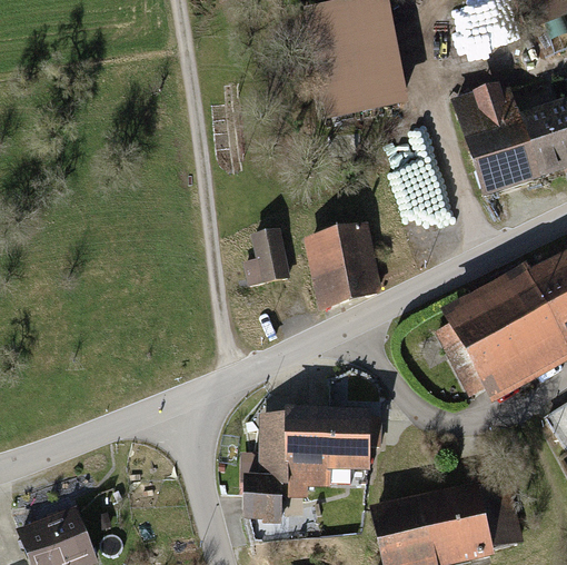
[(338,0),(304,7),(325,119),(409,103),(389,0),(338,0)]
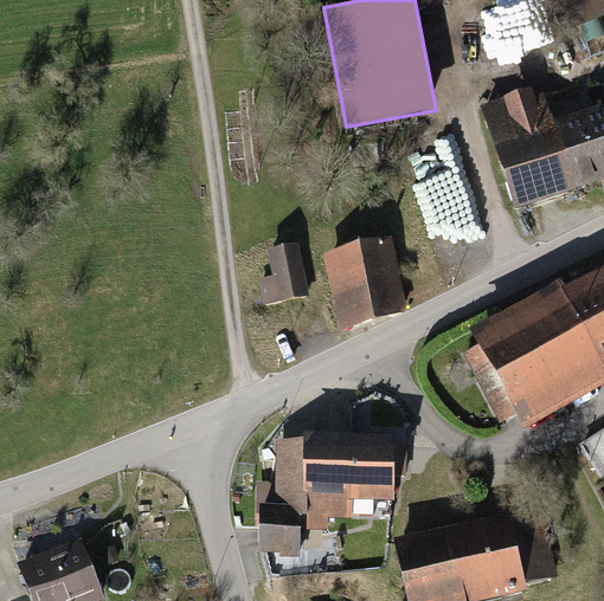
[(547,0),(559,31),(603,14),(603,0),(547,0)]
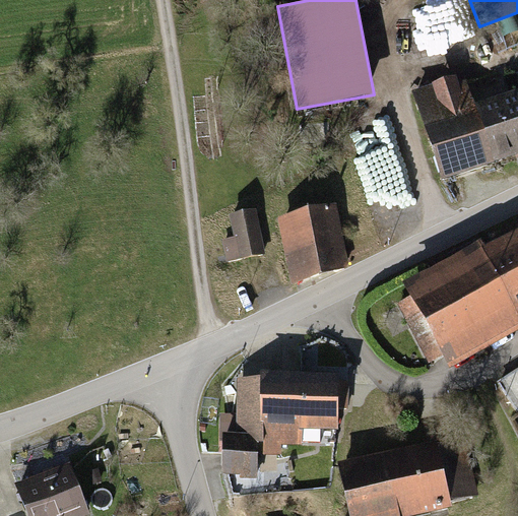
[(440,181),(517,154),(517,89),(517,88),(473,103),(463,71),(409,88),(440,181)]
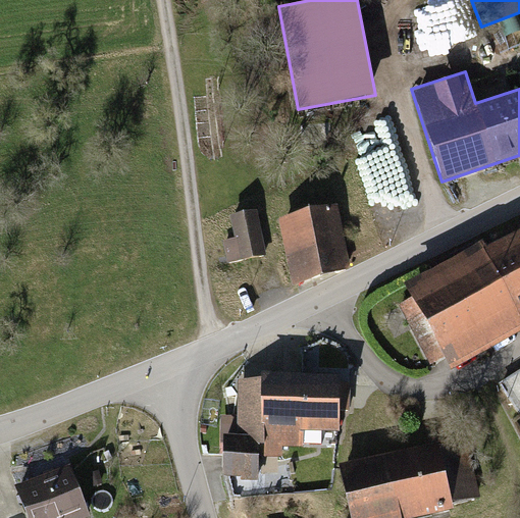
[(338,208),(279,217),(290,279),(349,269),(347,262),(338,208)]
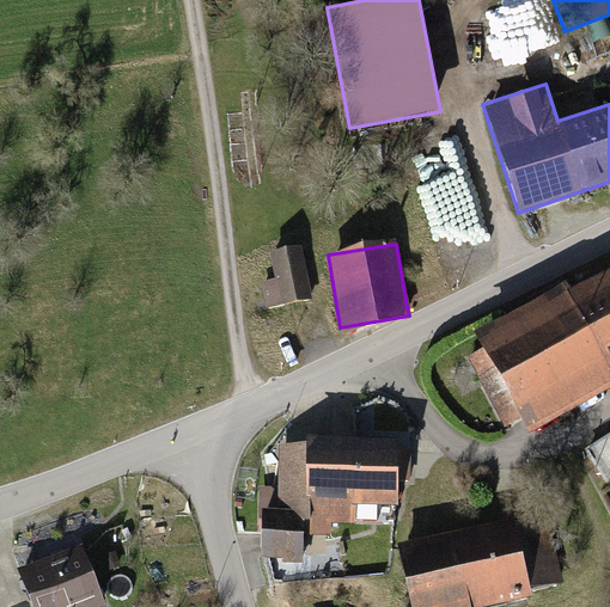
[(264,308),(312,299),(300,245),(269,252),(275,277),(258,281),(264,308)]
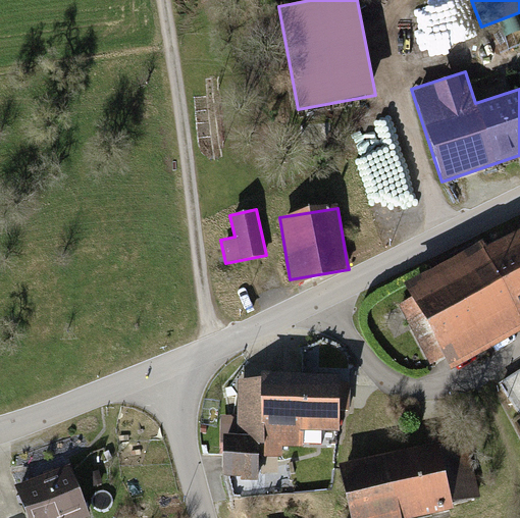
[(481,239),(403,283),(411,297),(399,304),(431,363),(445,356),(451,367),(519,327),(519,228),(486,248),(481,239)]
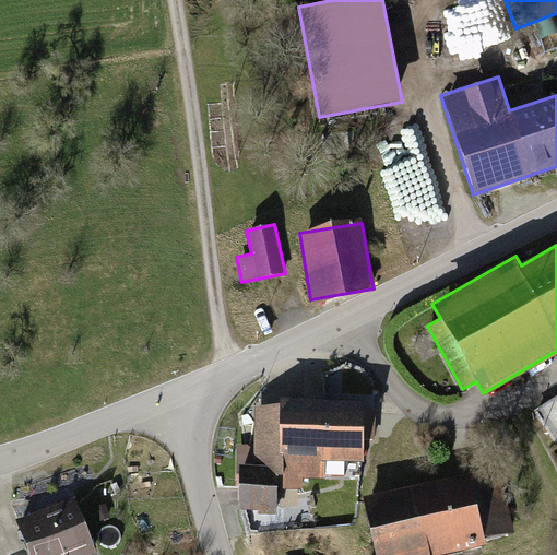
[(365,399),(280,394),(279,404),(255,402),(252,443),(236,441),(235,463),(239,464),(237,507),(274,508),(275,484),(301,485),(301,473),(344,475),(344,459),(363,460),(364,440),(371,440),(372,409),(365,408),(365,399)]
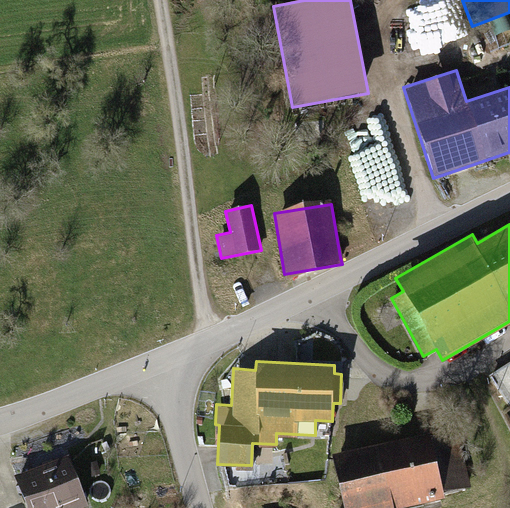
[(430,431),(332,452),(343,507),(395,507),(396,507),(444,497),(442,491),(468,486),(457,430),(431,436),(430,431)]
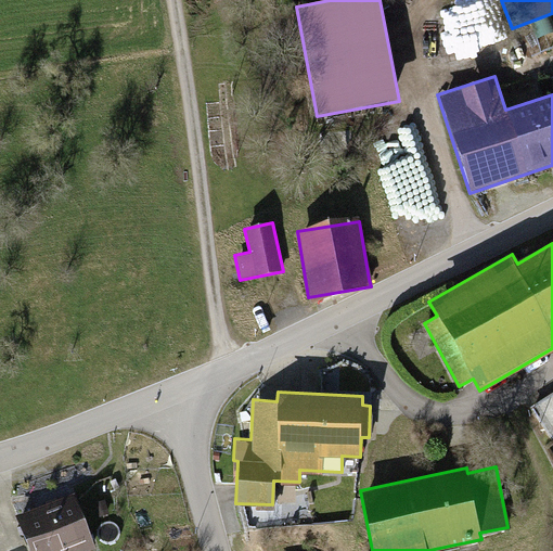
[(16,512),(29,550),(89,550),(99,548),(78,490),(16,512)]
